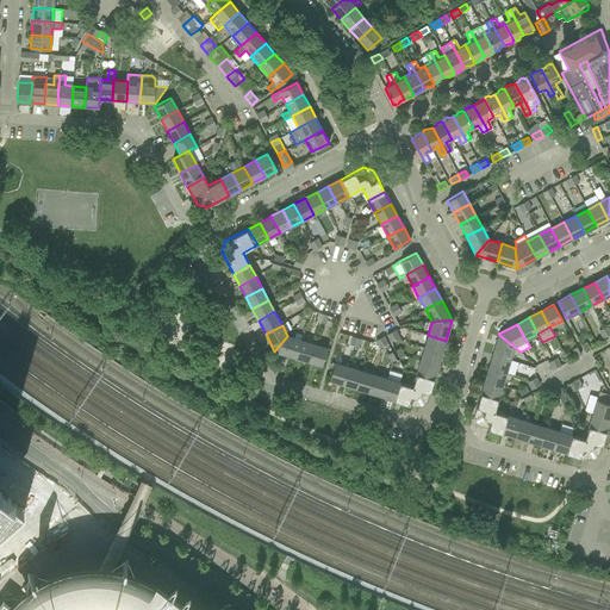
[(498,334),(491,356),(509,362),(514,347),(498,334)]
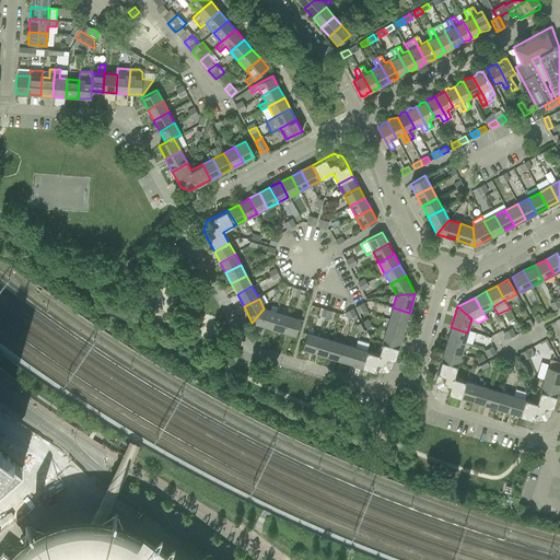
[(393,307),(389,319),(405,324),(409,313),(393,307)]
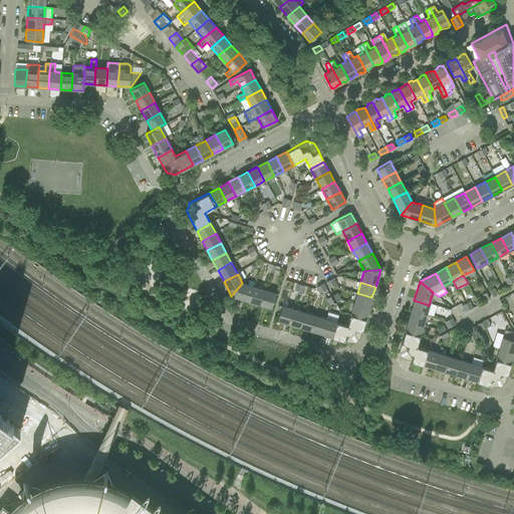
[(231,296),(248,301),(253,286),(242,283),(231,296)]
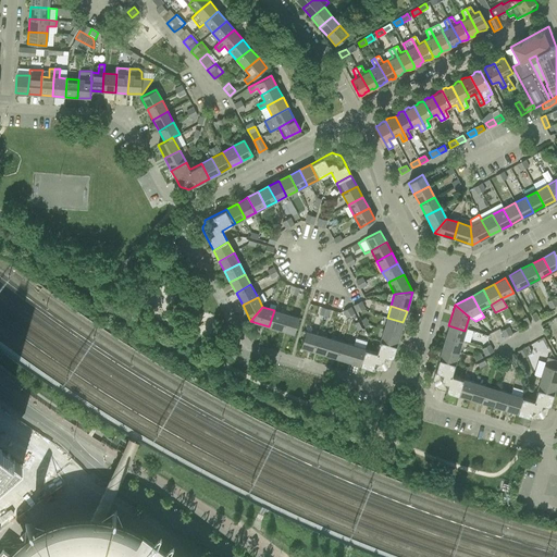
[(269,326),(282,330),(286,314),(274,310),(269,326)]
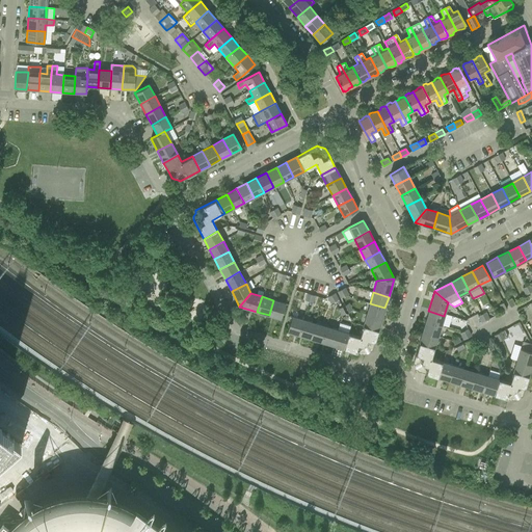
[(189,298),(188,317),(203,318),(204,299),(189,298)]
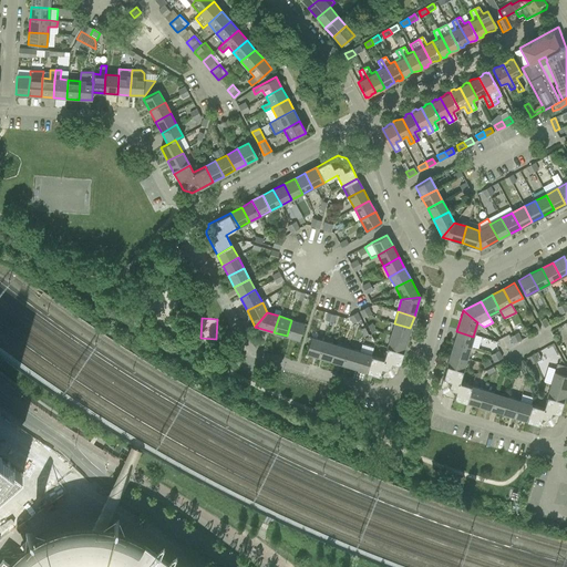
[(291,320),(287,336),(299,340),(303,323),(291,320)]
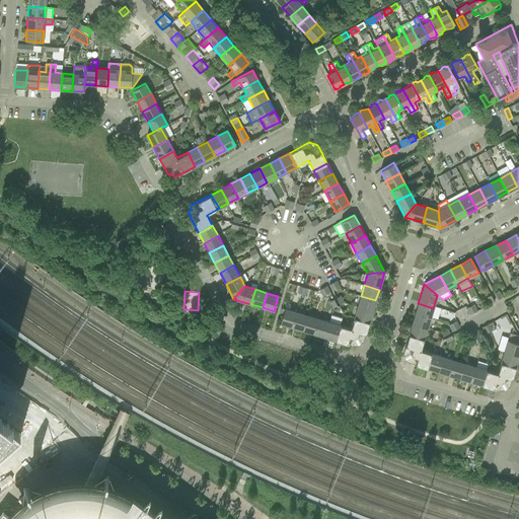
[(361,296),(357,306),(372,311),(375,300),(361,296)]
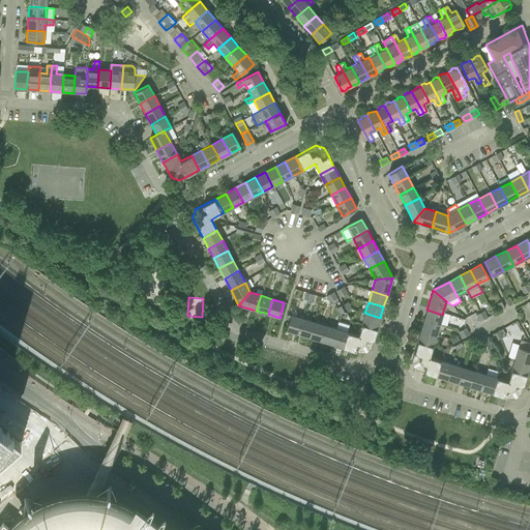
[(427,310),(424,319),(440,324),(442,315),(427,310)]
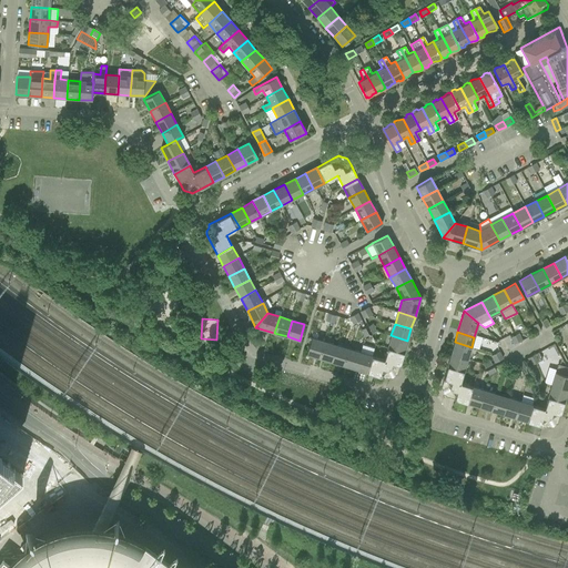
[(391,335),(387,347),(404,353),(407,341),(391,335)]
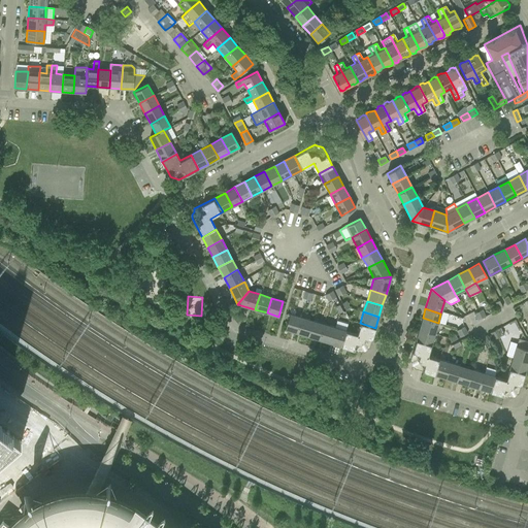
[(285,329),(296,332),(300,317),(289,314),(285,329)]
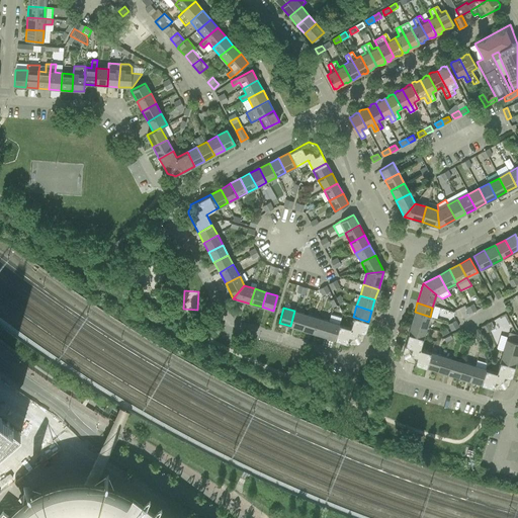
[(440,310),(432,308),(430,317),(437,319),(440,310)]
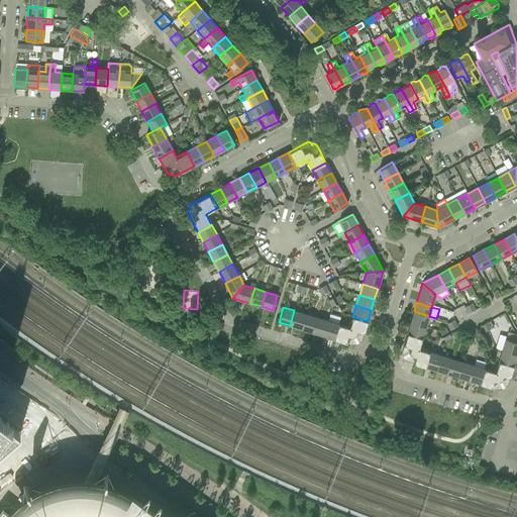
[(294,310),(290,325),(301,329),(305,314),(294,310)]
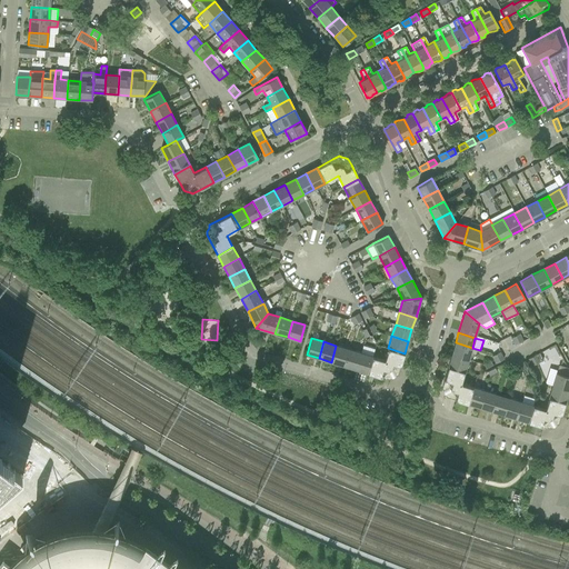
[(456,342),(452,352),(469,357),(472,348),(456,342)]
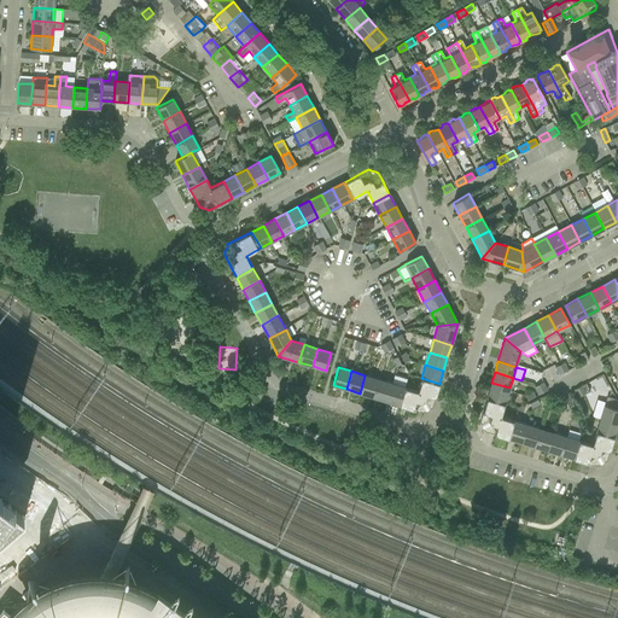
[(365,375),(360,394),(373,397),(378,379),(365,375)]
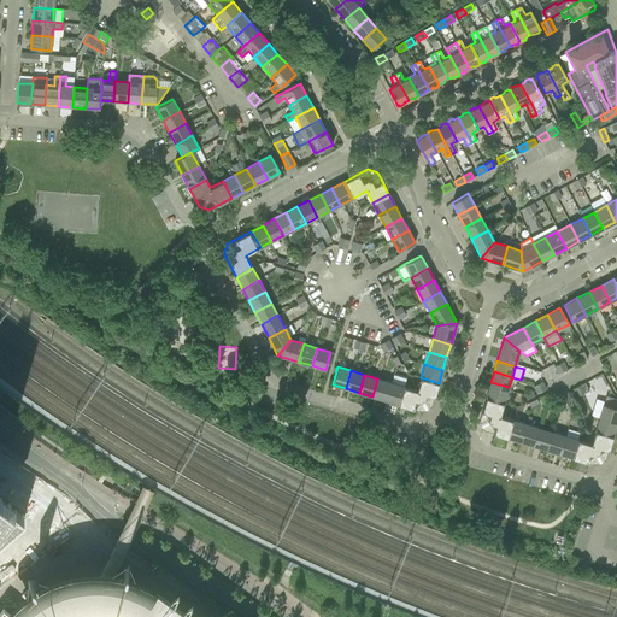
[(391,382),(385,400),(398,405),(404,387),(406,378),(394,375),(392,383),(391,382)]
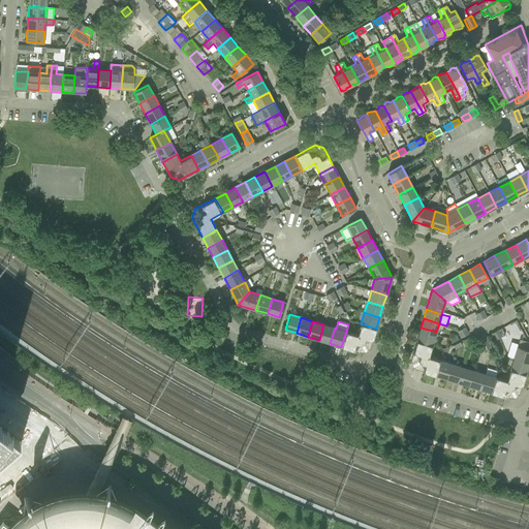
[(346,332),(341,347),(353,350),(362,353),(364,351),(367,350),(370,348),(372,341),(376,329),(361,323),(358,335),(346,332)]
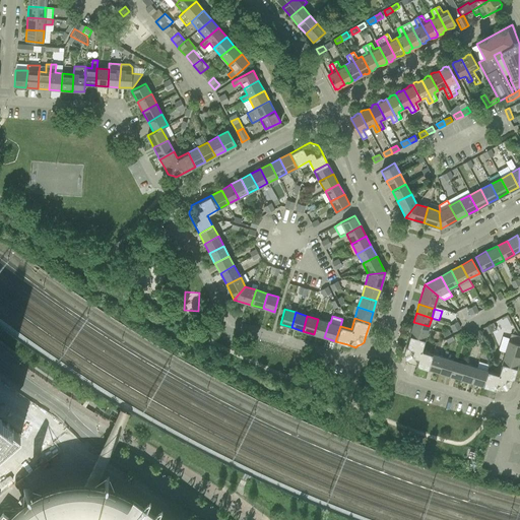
[(318,319),(314,334),(324,337),(329,322),(318,319)]
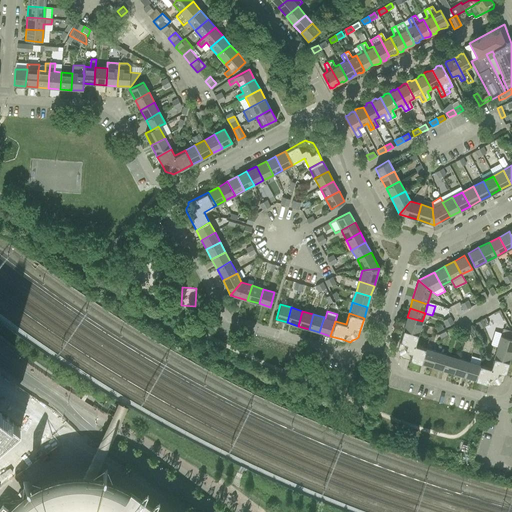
[(407,317),(404,326),(419,330),(422,321),(407,317)]
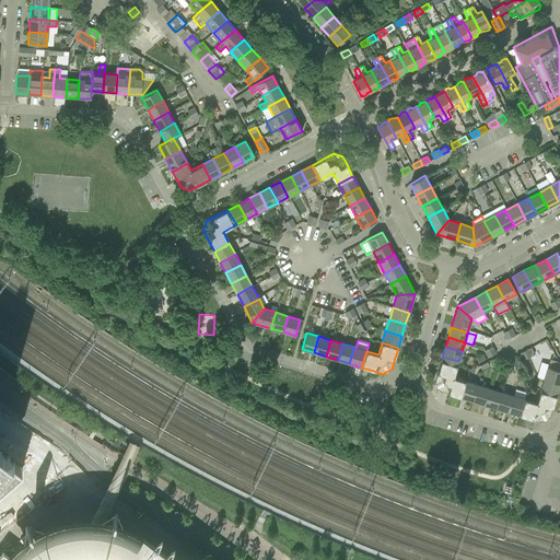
[(525,351),(524,351),(524,352),(527,359),(531,357),(535,354),(532,348),(531,348),(525,351)]
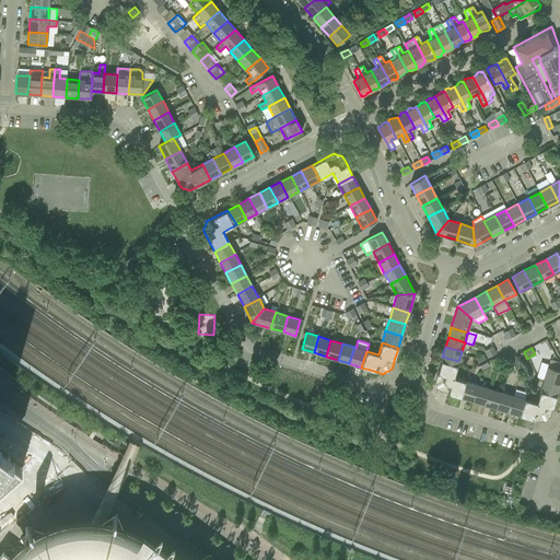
[(436,374),(434,382),(435,385),(438,388),(439,391),(447,394),(462,398),(466,382),(454,377),(458,361),(442,357),(436,374)]
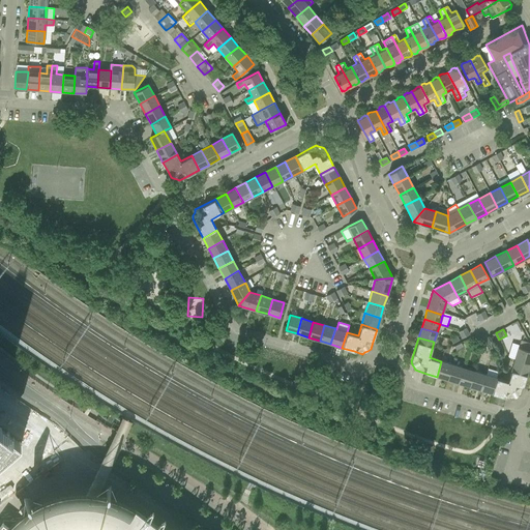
[(519,346),(514,359),(529,364),(529,361),(529,345),(528,342),(520,340),(519,346)]
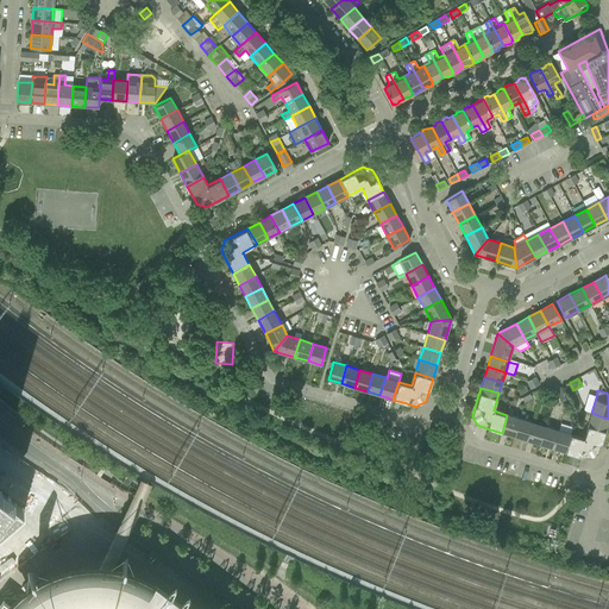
[(584,412),(591,413),(596,397),(589,395),(584,412)]
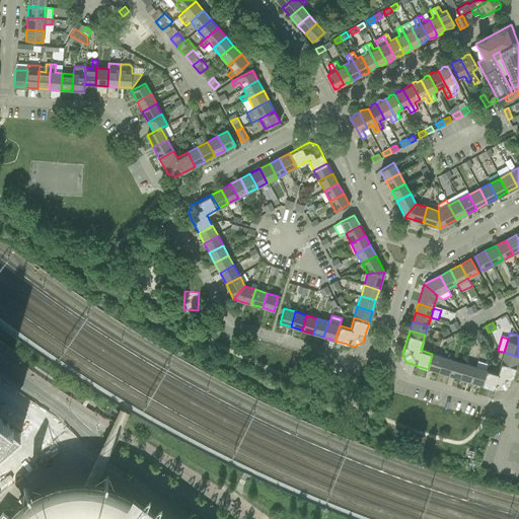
[(500,363),(515,368),(518,357),(504,352),(500,363)]
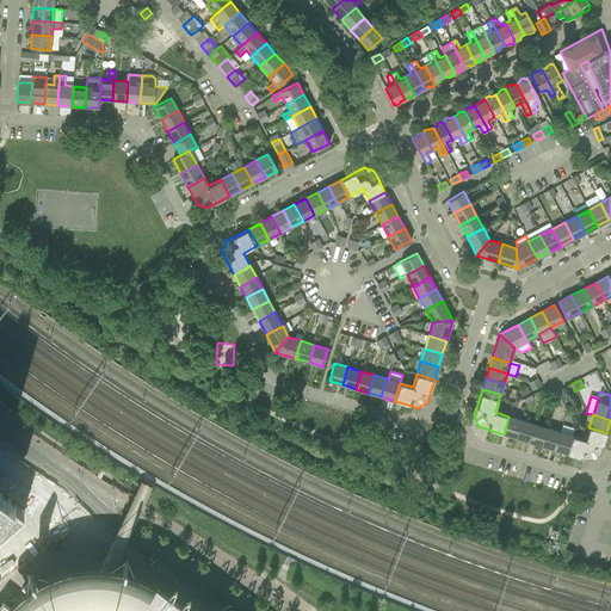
[(504,434),(516,438),(522,420),(508,417),(504,434)]
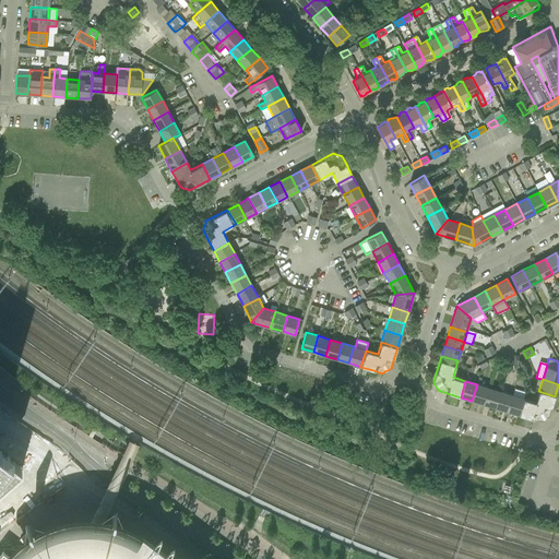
[(472,401),(484,404),(488,388),(477,384),(472,401)]
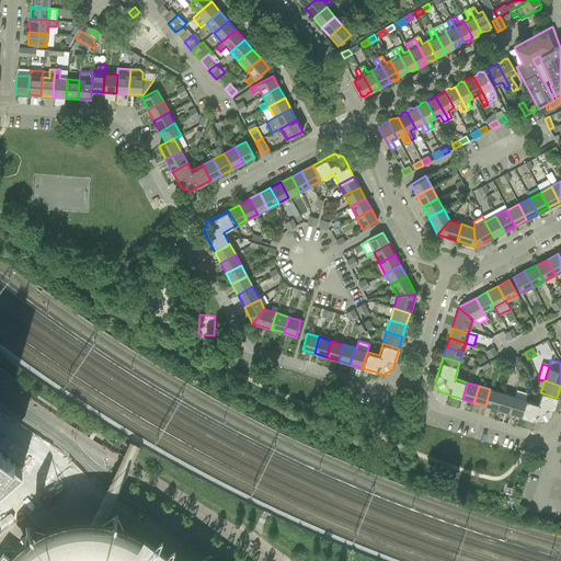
[(485,405),(496,409),(502,392),(490,389),(485,405)]
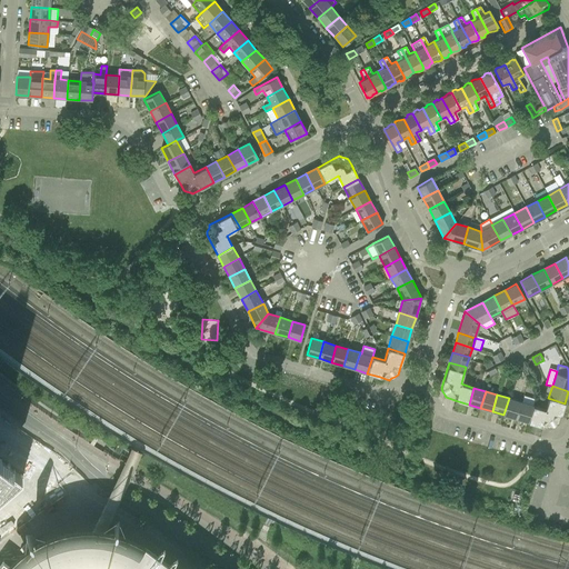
[(503,415),(515,418),(520,401),(509,398),(503,415)]
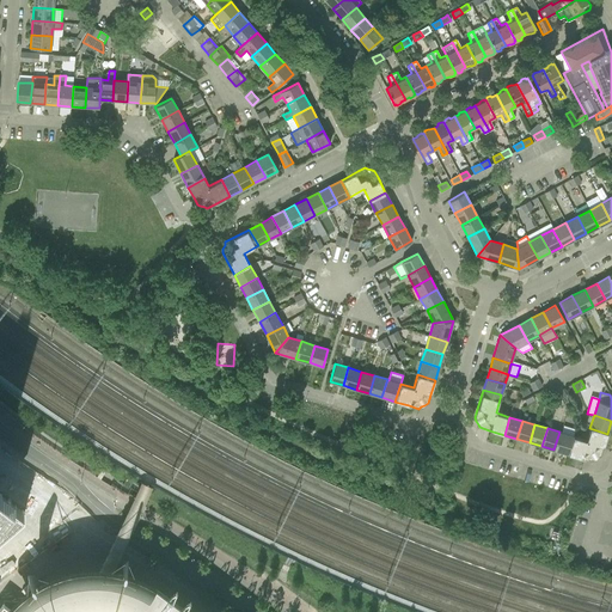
[(591,461),(592,461),(594,460),(598,458),(600,457),(603,448),(607,434),(589,428),(586,440),(571,436),(567,453),(583,459),(591,461)]
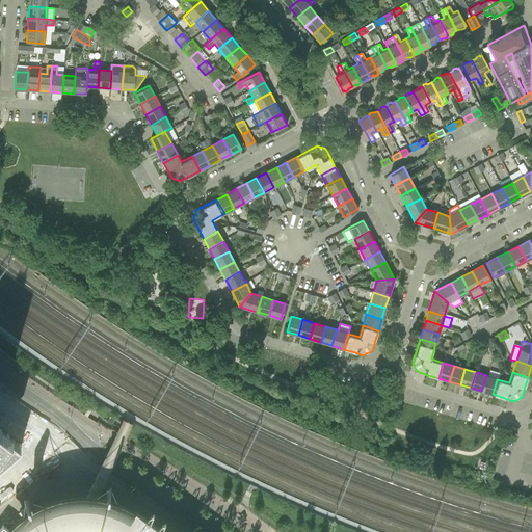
[(481,391),(493,394),(497,379),(486,375),(481,391)]
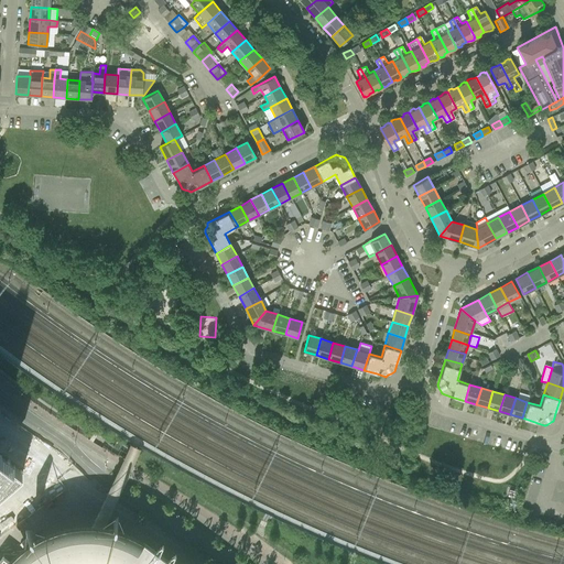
[(122,461),(88,533),(95,532),(99,532),(101,531),(133,465),(141,447),(137,445),(131,442),(128,448),(127,452),(126,454),(122,461)]
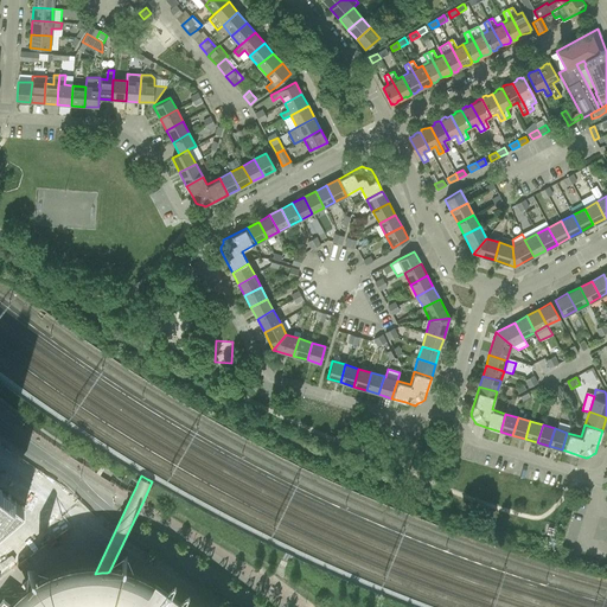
[(0,529),(24,509),(10,498),(0,491),(0,529)]
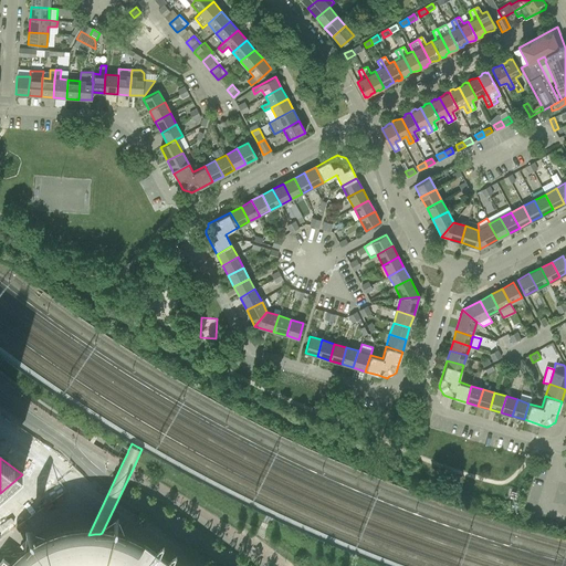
[(0,565),(155,565),(152,563),(153,562),(153,561),(153,559),(153,558),(153,557),(152,556),(152,555),(152,554),(150,554),(149,553),(148,553),(148,552),(147,552),(146,552),(145,552),(144,552),(143,552),(142,552),(142,553),(140,553),(139,554),(133,549),(133,548),(129,546),(122,541),(113,534),(112,533),(111,532),(102,533),(100,534),(95,534),(88,535),(39,543),(38,544),(31,554),(23,564),(21,565),(14,565),(3,557),(0,561),(0,565)]
